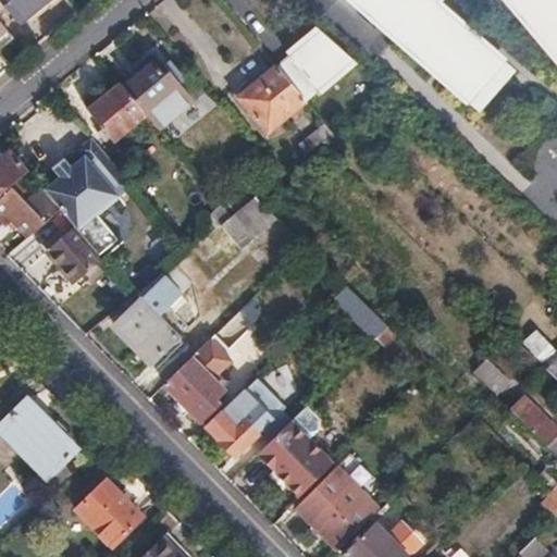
[(48,0),(0,0),(20,24),(48,0)]
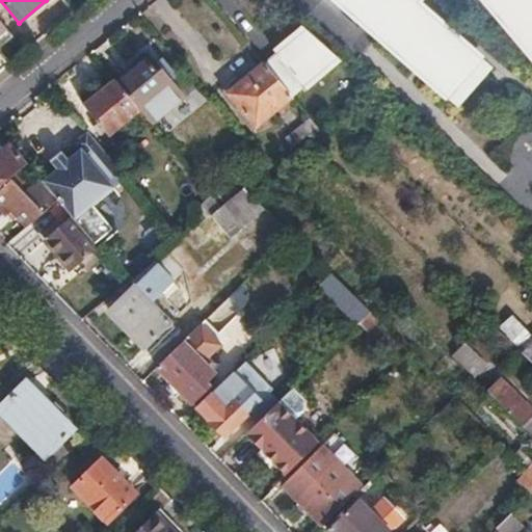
[(531,0),(344,0),(421,89),(453,63),(450,58),(459,50),(415,0),(483,0),(498,14),(531,52),(531,0)]
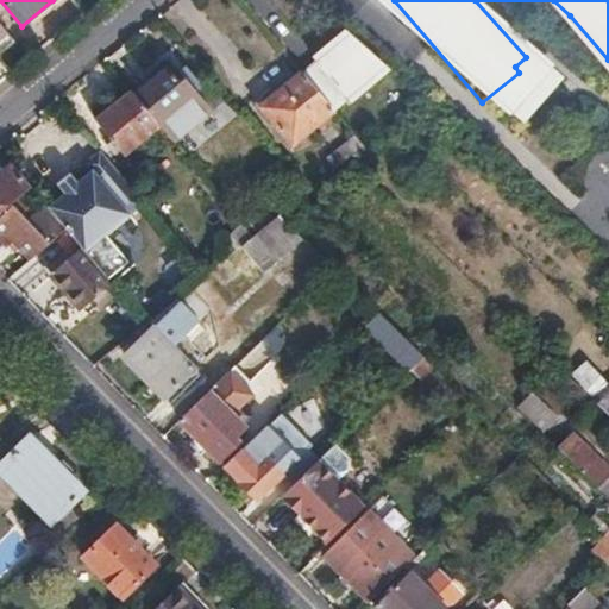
[(350,32),(330,49),(363,86),(382,70),(350,32)]
